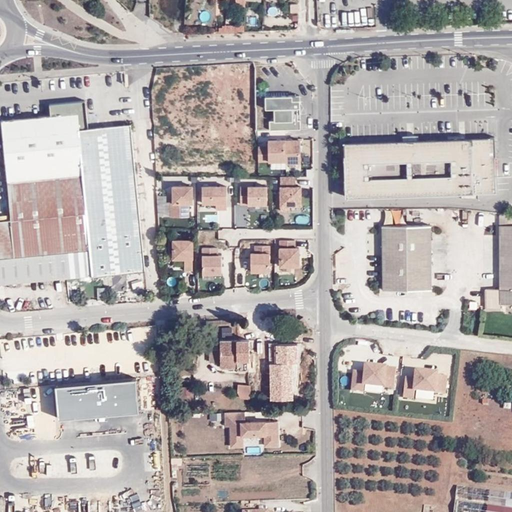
[(222,128),(256,128),(255,107),(255,95),(254,68),(231,68),(231,93),(231,97),(222,97),(222,128)]
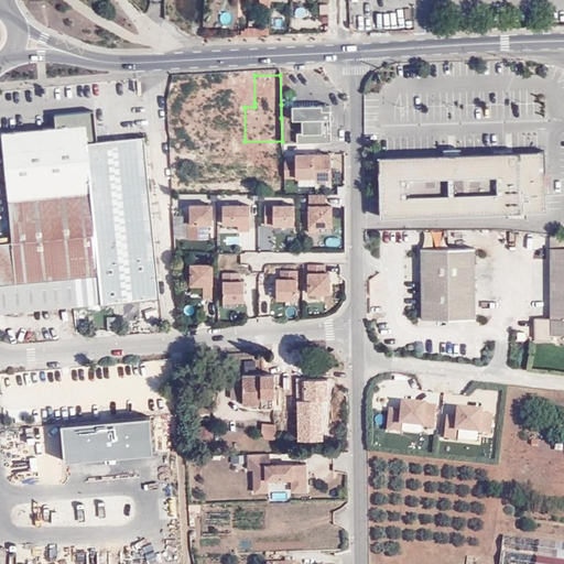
[(331,105),(292,106),(293,127),(302,127),(302,132),(296,133),(297,143),(332,142),(331,132),(328,132),(328,126),(331,126),(331,105)]
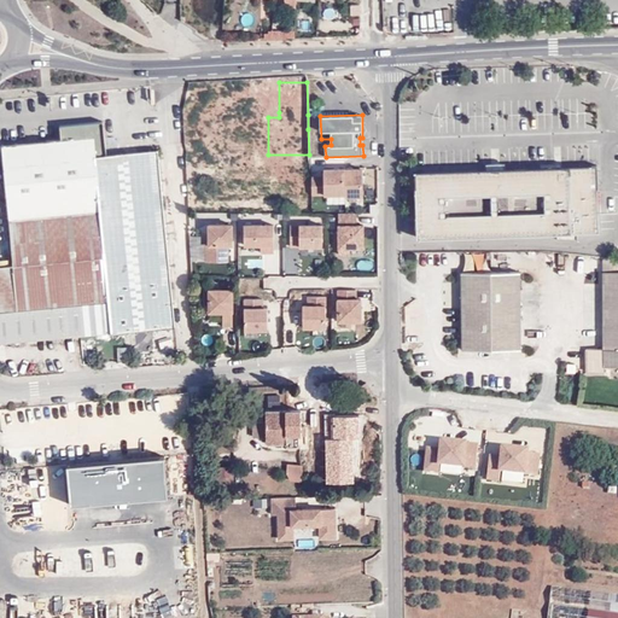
[(256,117),(226,118),(227,143),(257,143),(256,117)]
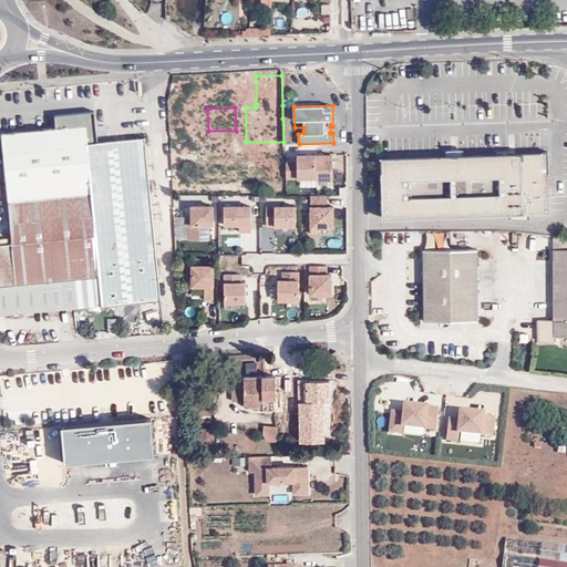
[(89,306),(102,305),(160,299),(144,138),(98,143),(94,112),(55,116),(57,129),(2,133),(10,219),(13,244),(0,245),(0,313),(73,307),(73,311),(89,310),(89,306)]
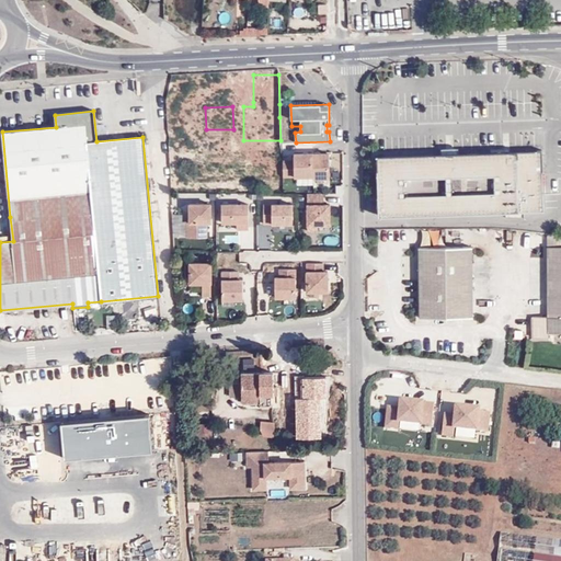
[(541,150),(377,155),(379,215),(544,209),(541,150)]
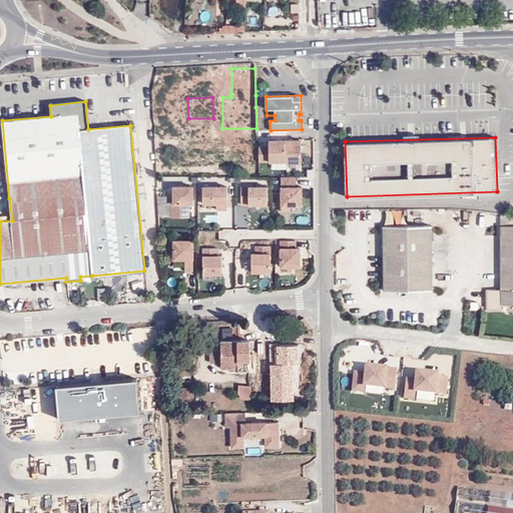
[(234,156),(246,156),(246,139),(189,139),(189,150),(234,150),(234,156)]
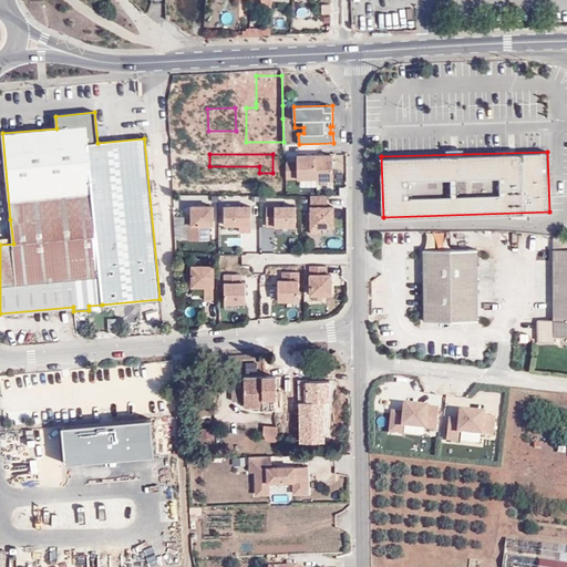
[(287,178),(317,178),(317,155),(297,155),(297,162),(286,162),(287,178)]
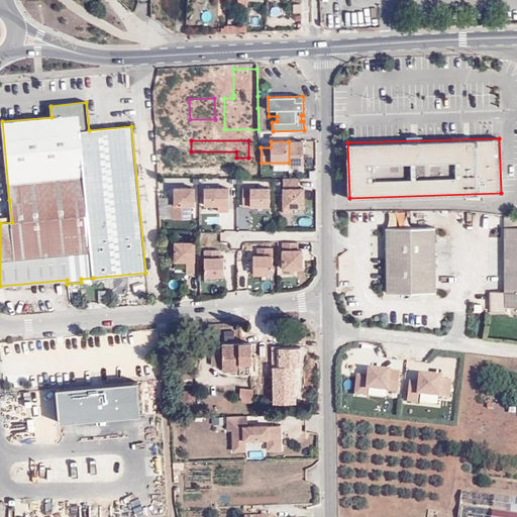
[(303,141),(289,141),(289,163),(289,164),(304,164),(303,141)]
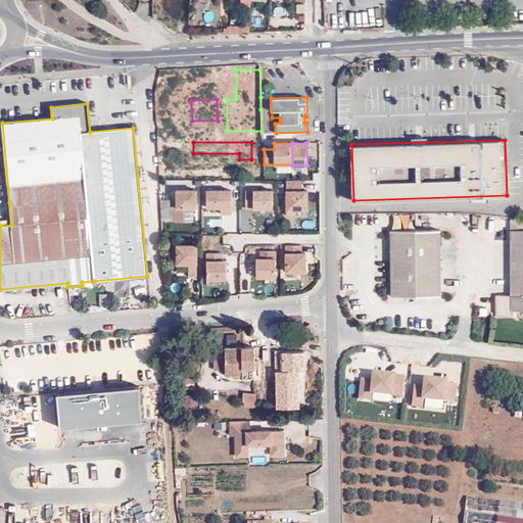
[(196,207),(196,190),(177,190),(177,207),(174,207),(174,221),(193,221),(193,210),(190,210),(190,207),(196,207)]
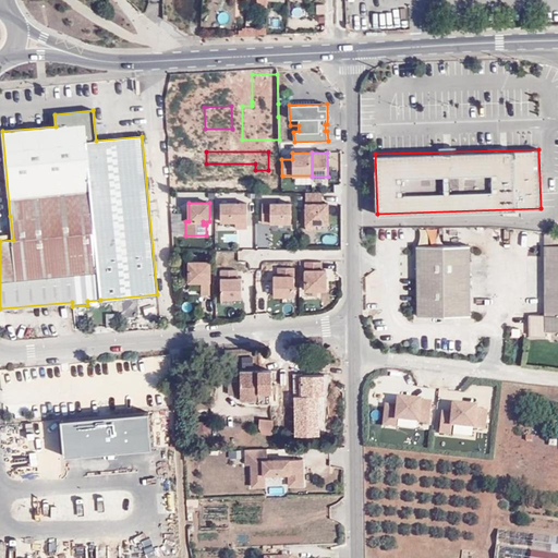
[(247,203),(220,203),(220,221),(235,221),(235,228),(247,228),(247,203)]
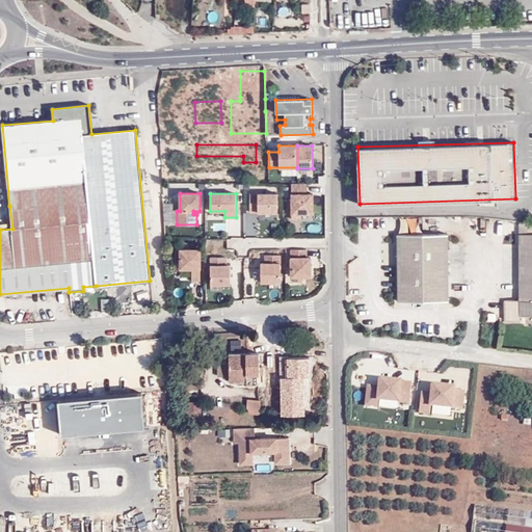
[(249,193),(249,212),(277,212),(277,193),(249,193)]
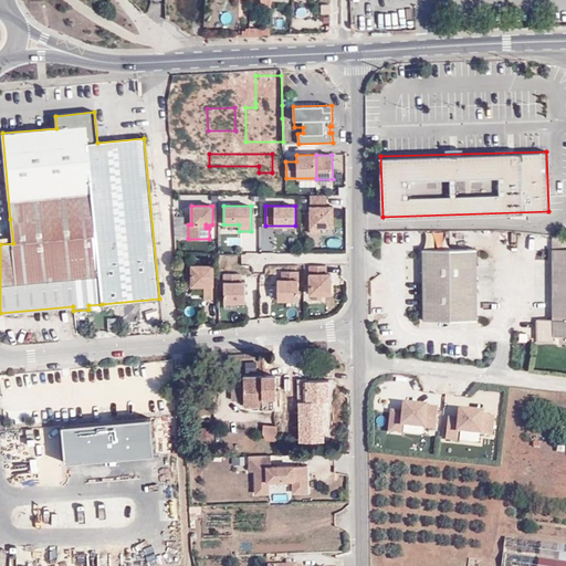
[(333,206),(311,206),(311,227),(333,227),(333,206)]
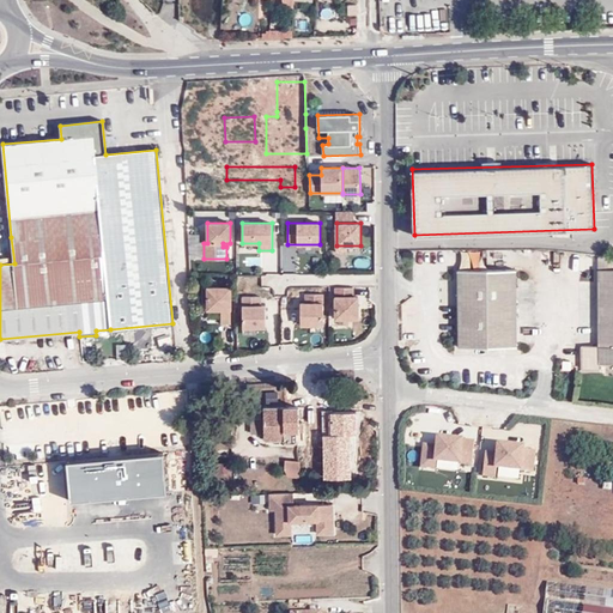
[(459,271),(459,346),(516,346),(516,269),(459,271)]
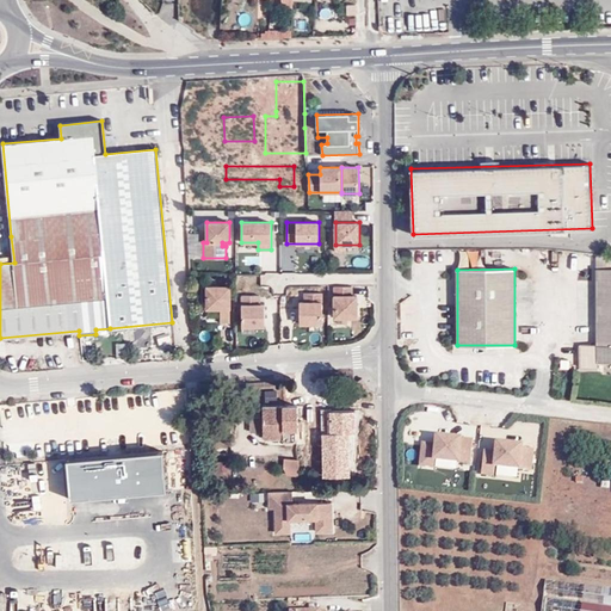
[(610,269),(597,269),(597,362),(610,360),(610,269)]
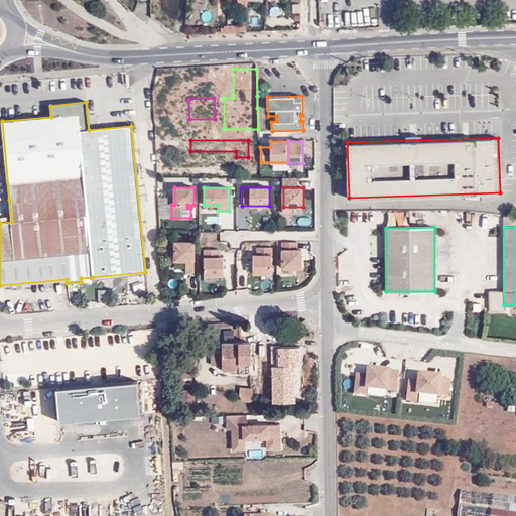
[(184,272),(192,272),(192,242),(172,242),(173,260),(184,260),(184,272)]
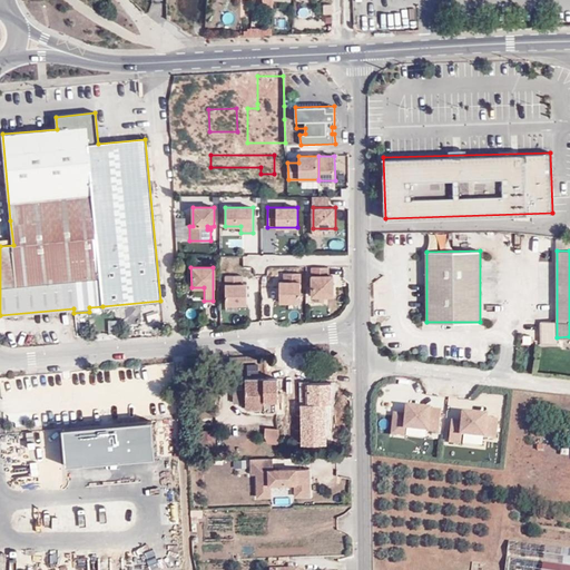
[(333,296),(333,275),(328,275),(328,267),(312,267),(312,296),(333,296)]
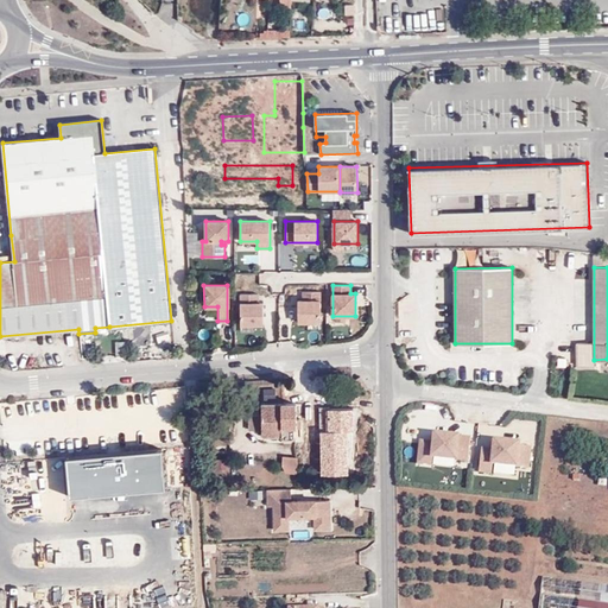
[(321,312),(321,291),(303,291),(303,301),(299,301),(299,329),(321,329),(321,317),(318,317),(318,312),(321,312)]
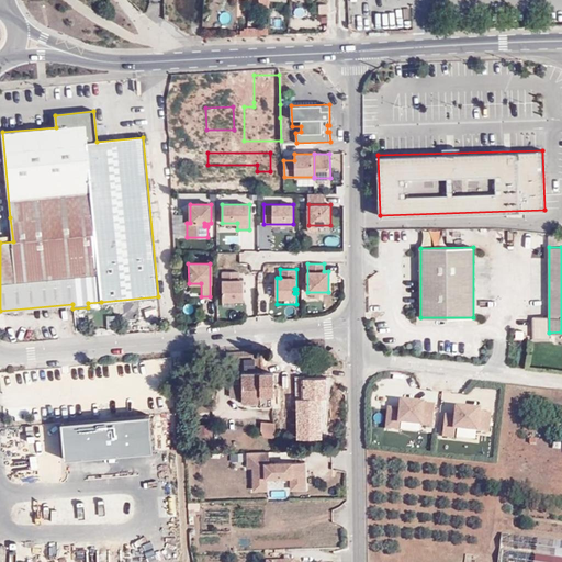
[(245,300),(245,279),(240,279),(240,271),(224,271),(224,300),(245,300)]
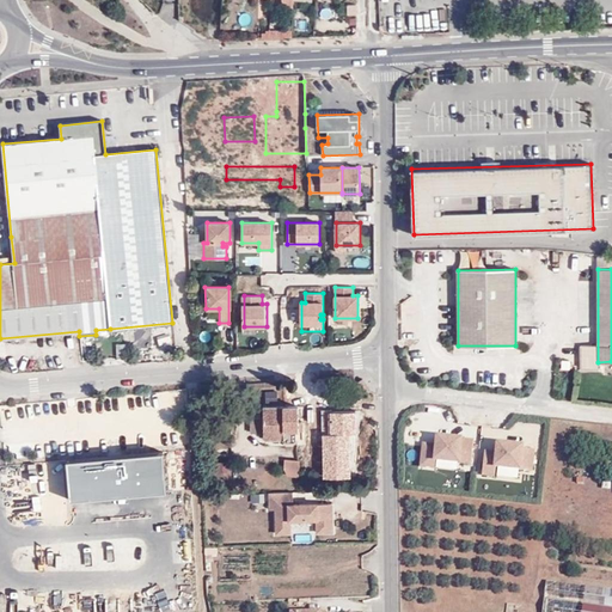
[(225,385),(225,374),(207,374),(207,386),(225,385)]
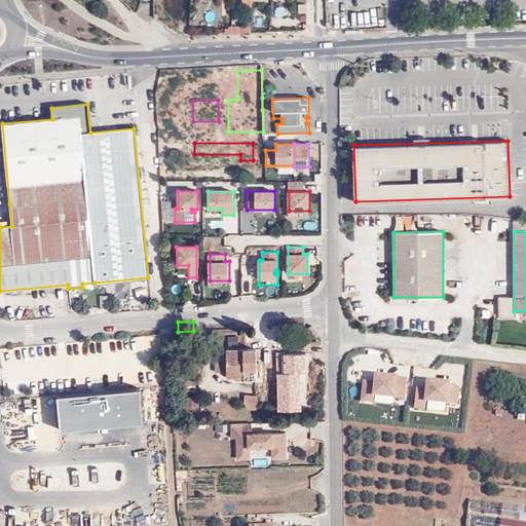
[(257,349),(227,350),(227,360),(217,360),(217,372),(228,372),(228,377),(245,376),(245,379),(255,378),(255,370),(260,370),(260,362),(257,362),(257,349)]
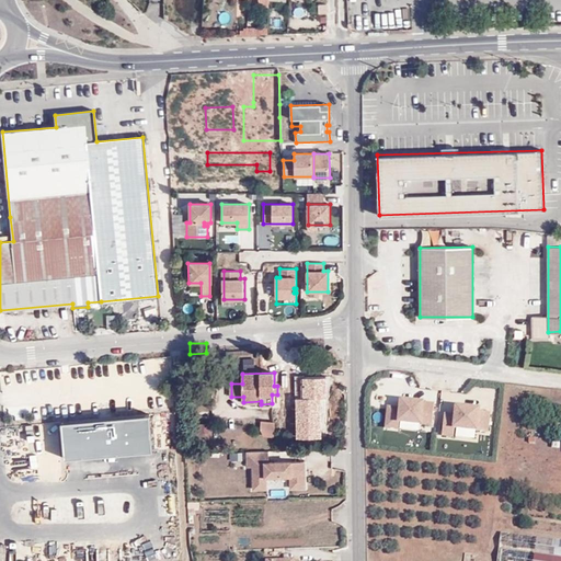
[(386,404),(386,430),(421,430),(421,423),(434,423),(434,396),(401,396),(401,404),(386,404)]
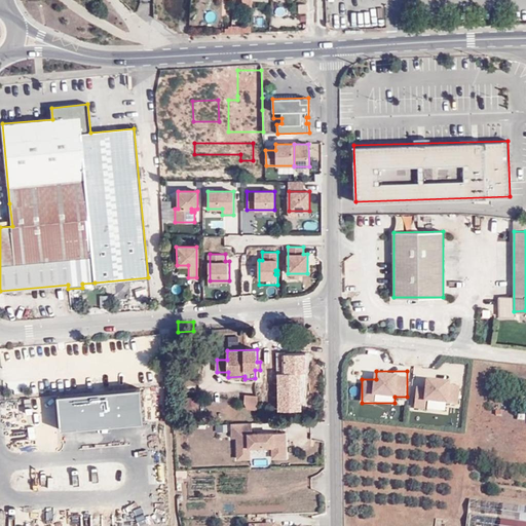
[(426,408),(427,399),(459,402),(461,382),(452,381),(452,377),(420,374),(417,407),(426,408)]
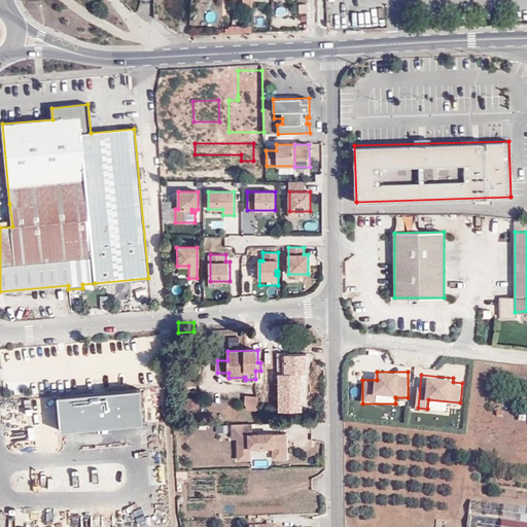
[(257,385),(257,395),(268,395),(268,385),(257,385)]
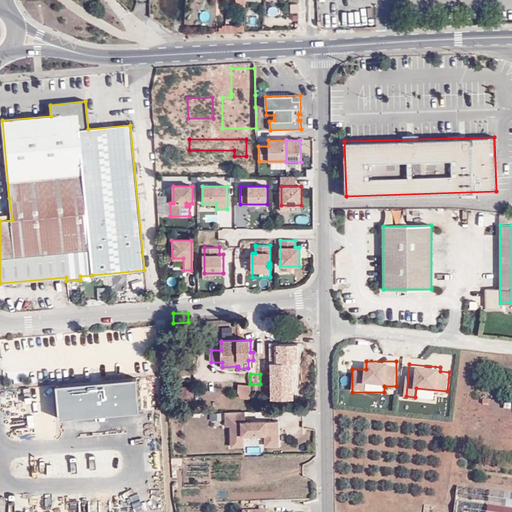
[(238,382),(238,395),(250,395),(250,382),(238,382)]
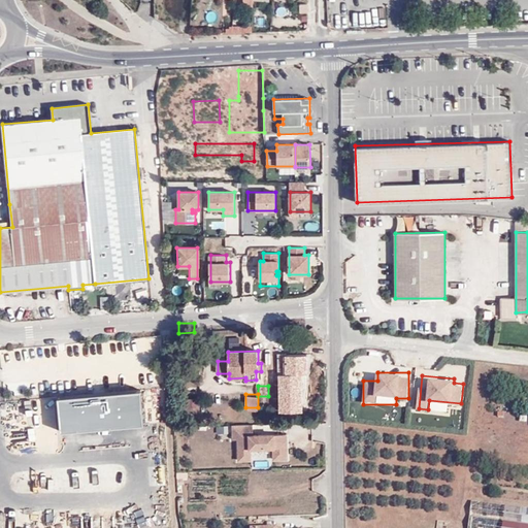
[(287,459),(286,434),(253,435),(253,424),(232,425),(233,439),(238,439),(238,460),(251,460),(250,449),(273,448),(273,459),(287,459)]
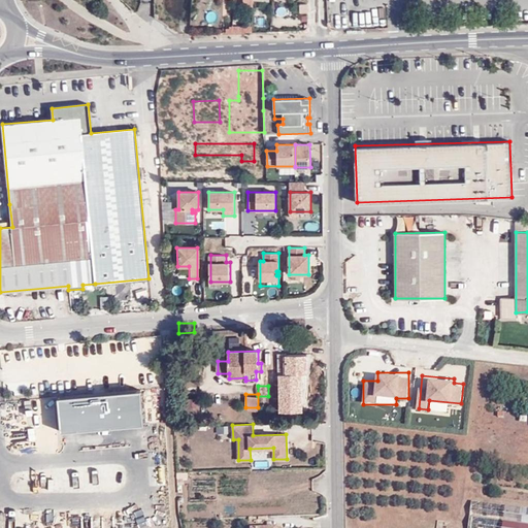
[(527,527),(527,507),(471,500),(467,527),(527,527)]
